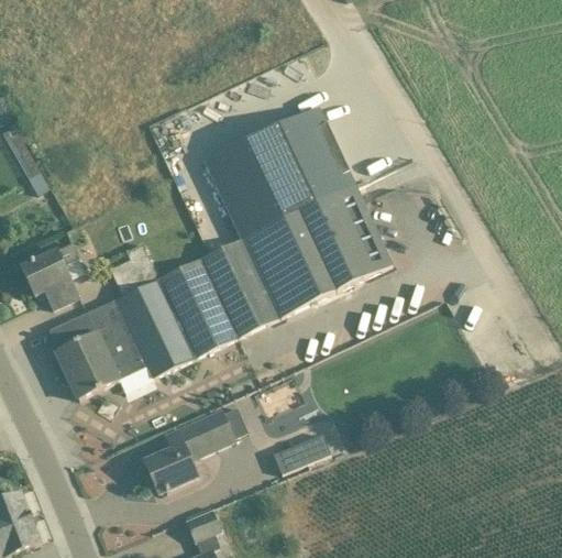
[(0,126),(11,120),(0,100),(0,126)]
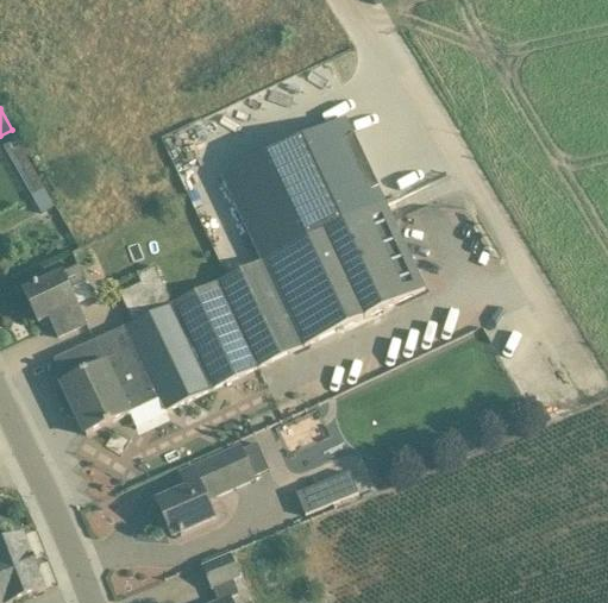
[(165,407),(207,388),(298,345),(425,287),(386,203),(343,115),(223,174),(263,259),(79,344),(79,345),(92,339),(100,358),(63,376),(60,378),(62,381),(57,383),(55,389),(67,412),(71,415),(76,412),(85,431),(107,420),(129,410),(127,409),(129,409),(144,402),(158,395),(165,408),(165,407)]
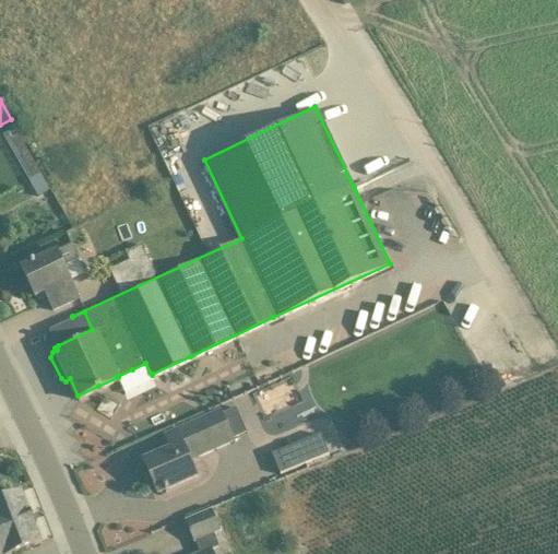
[(14,125),(1,132),(36,195),(49,187),(14,125)]
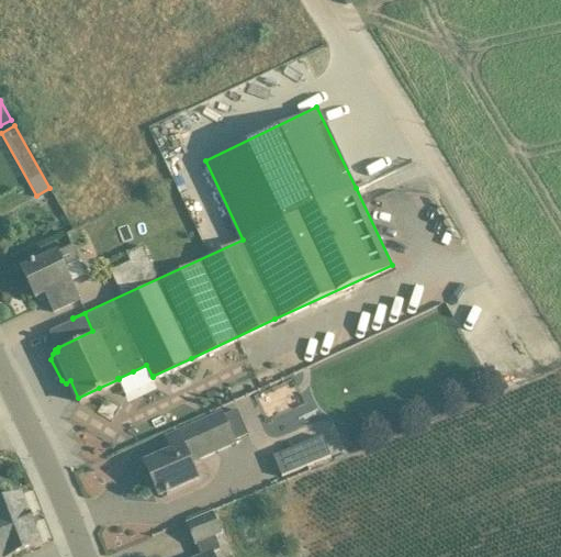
[(78,256),(70,242),(21,266),(34,294),(44,290),(53,308),(79,296),(64,264),(78,256)]
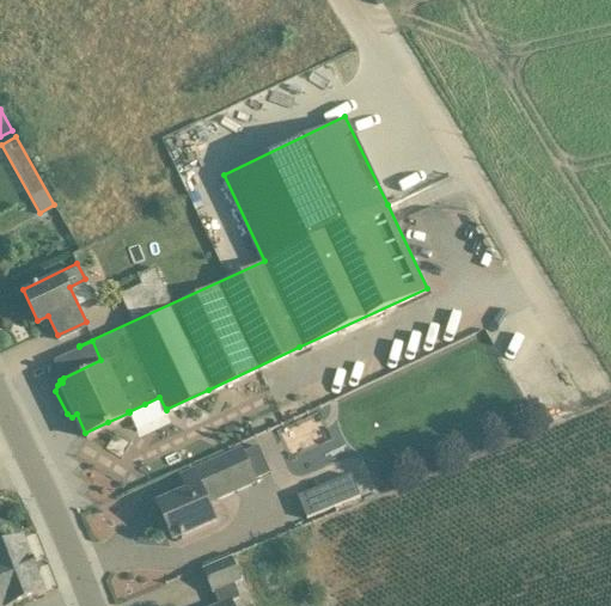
[(118,291),(132,318),(171,300),(159,276),(153,263),(135,271),(140,281),(118,291)]
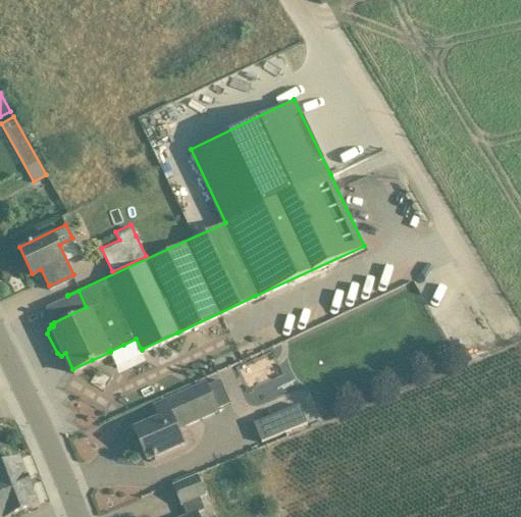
[(183,441),(177,427),(218,410),(206,379),(154,402),(160,415),(134,426),(147,456),(153,454),(154,456),(157,455),(156,452),(183,441)]
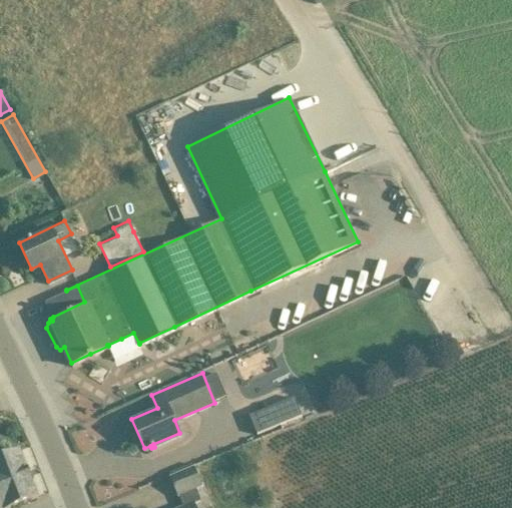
[(248,414),(256,432),(301,414),(294,396),(248,414)]
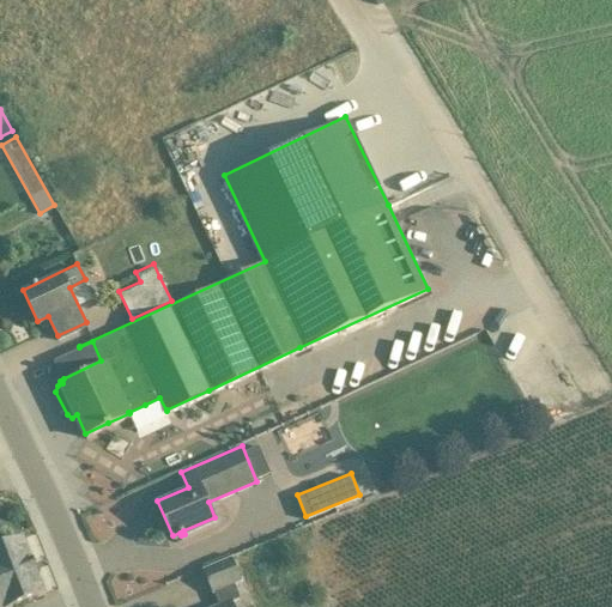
[(23,534),(0,542),(0,606),(44,589),(23,534)]
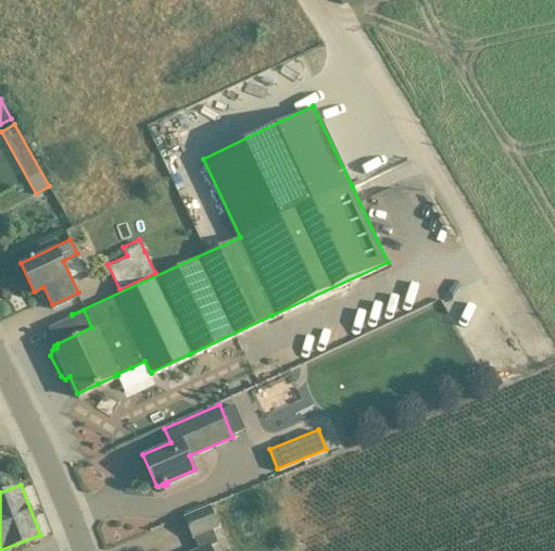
[(193,535),(212,527),(218,525),(209,502),(183,513),(192,536),(193,535)]
